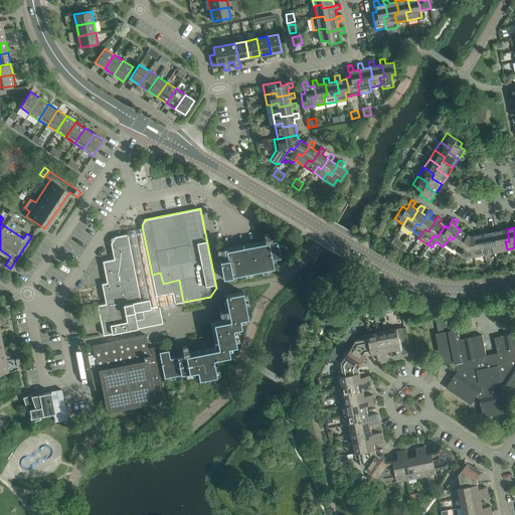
[(458,251),(468,234),(460,229),(453,239),(450,236),(446,243),(458,251)]
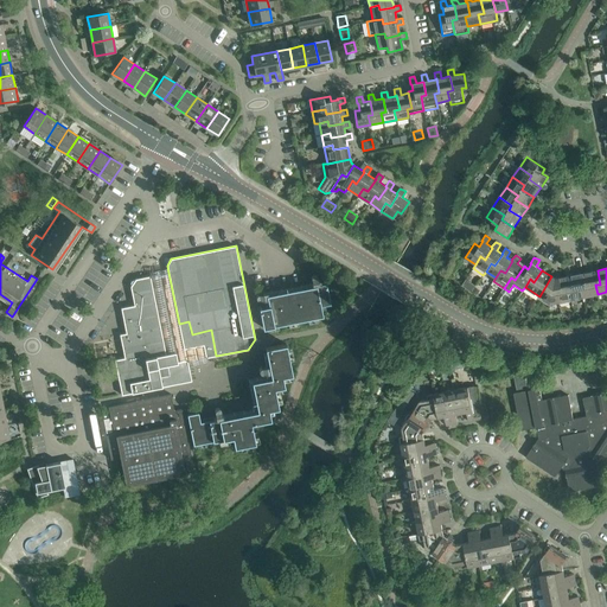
[(595,285),(600,285),(598,270),(585,273),(587,287),(582,288),(585,296),(598,294),(595,285)]
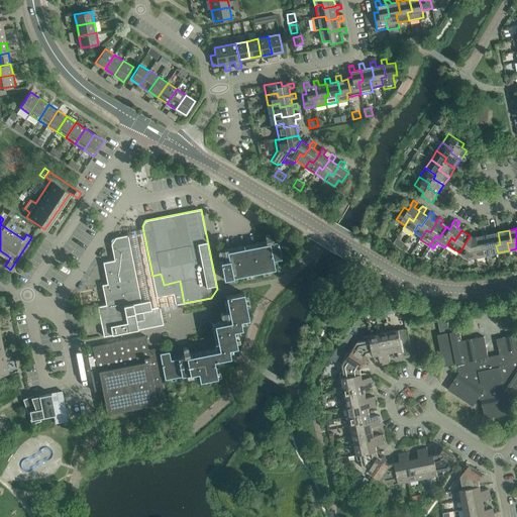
[(139,290),(142,305),(143,310),(160,307),(167,306),(175,304),(173,294),(157,298),(152,276),(143,232),(134,234),(128,235),(139,290)]
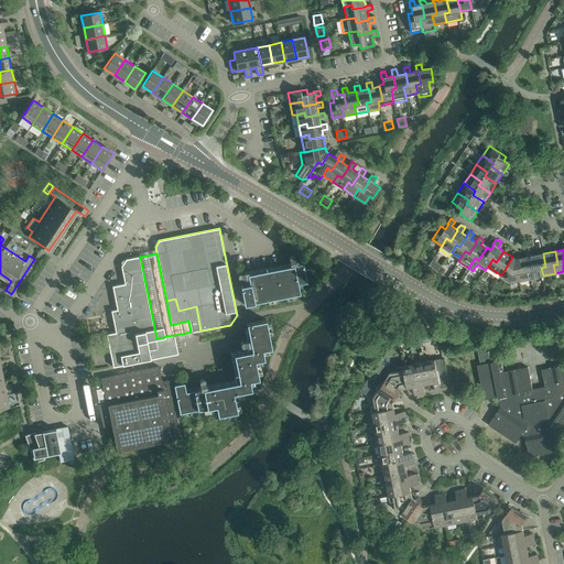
[(543,275),(541,268),(545,267),(543,253),(531,257),(533,269),(529,270),(531,278),(543,275)]
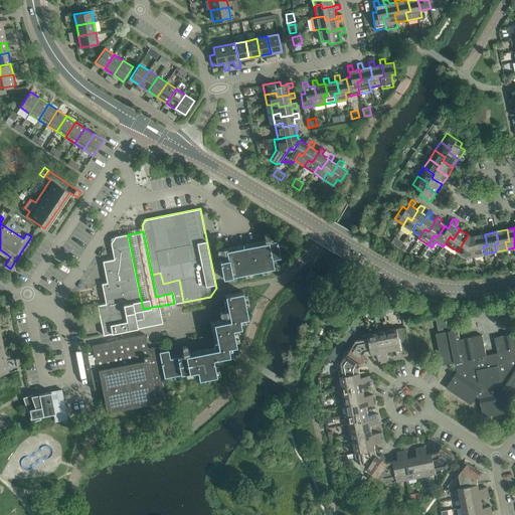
[(115,236),(111,243),(114,260),(115,259),(119,281),(121,292),(139,289),(128,234),(115,236)]
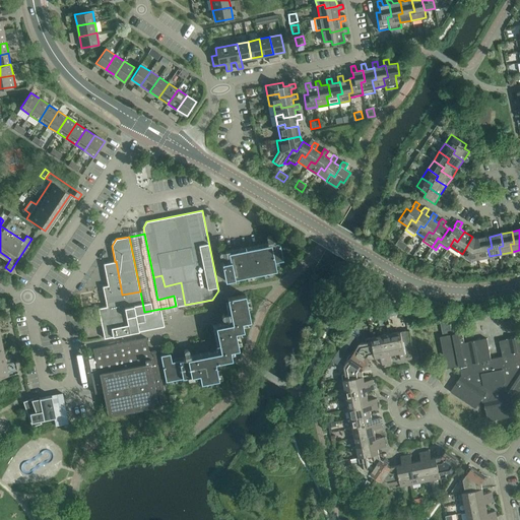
[(481,250),(479,238),(475,239),(472,237),(462,254),(471,260),(478,258),(477,251),(481,250)]
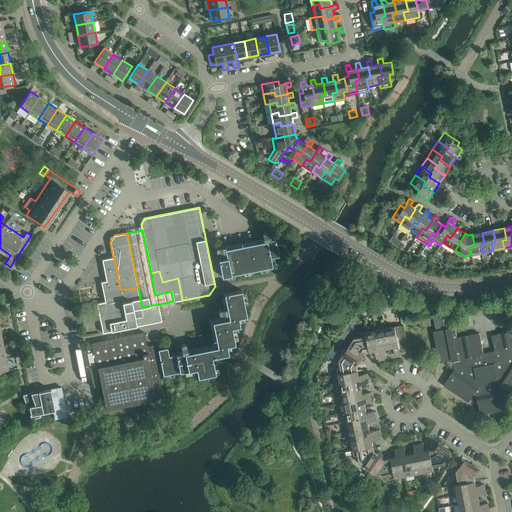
[(480,245),(484,244),(482,233),(472,234),(474,246),(470,247),(471,254),(482,252),(480,245)]
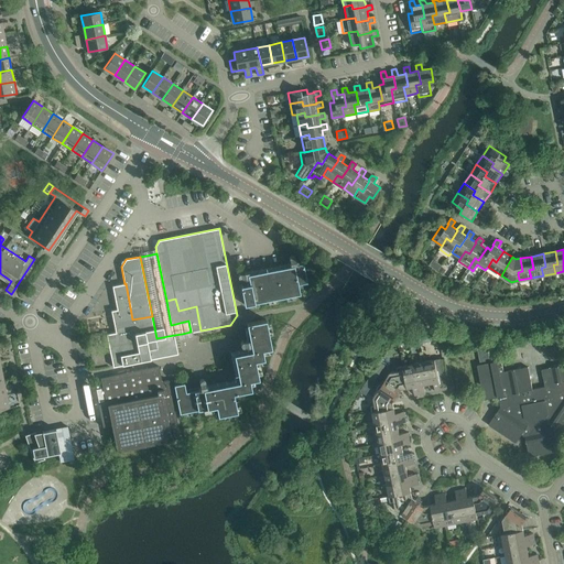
[(240,285),(245,305),(249,304),(300,293),(299,284),(307,283),(303,263),(257,272),(258,275),(251,277),(252,279),(249,280),(249,283),(240,285)]
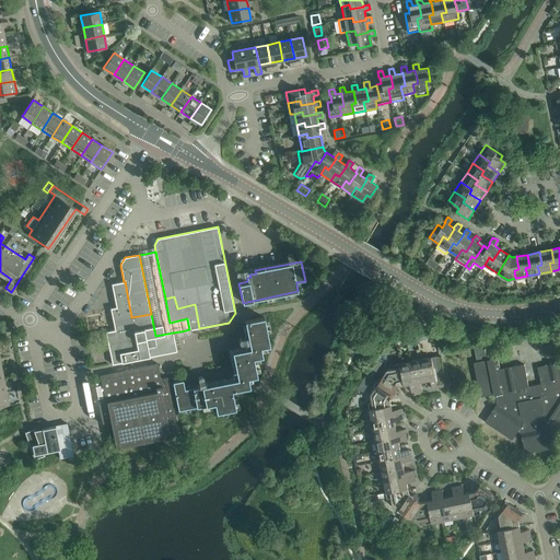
[(112,284),(116,307),(129,305),(125,281),(124,282),(112,284)]
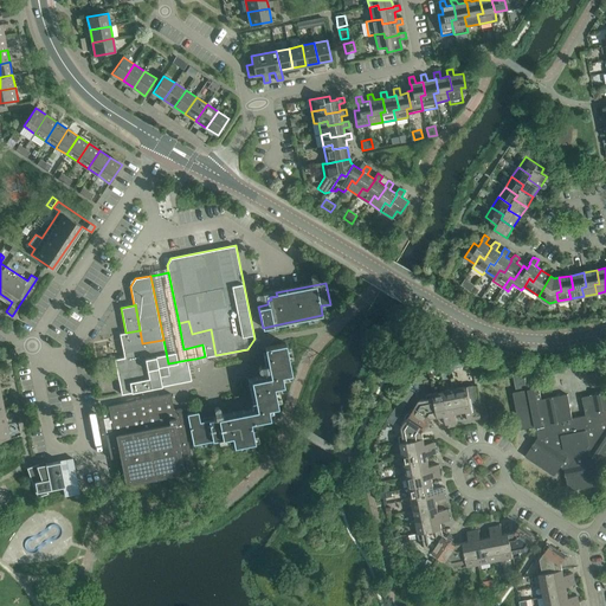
[(188,321),(179,323),(184,349),(202,345),(204,345),(201,331),(192,334),(188,321)]
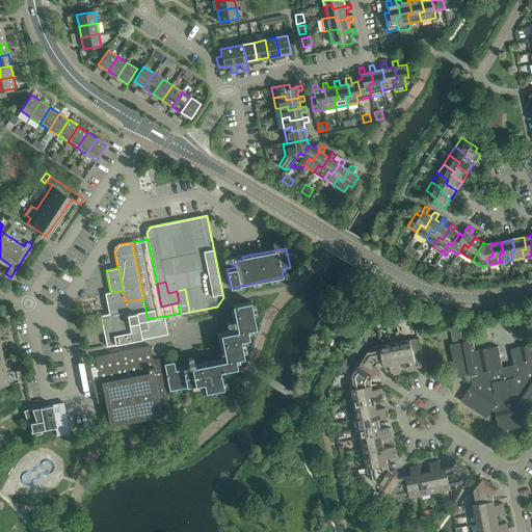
[(178,302),(180,313),(180,314),(189,312),(185,289),(177,291),(179,302),(178,302)]
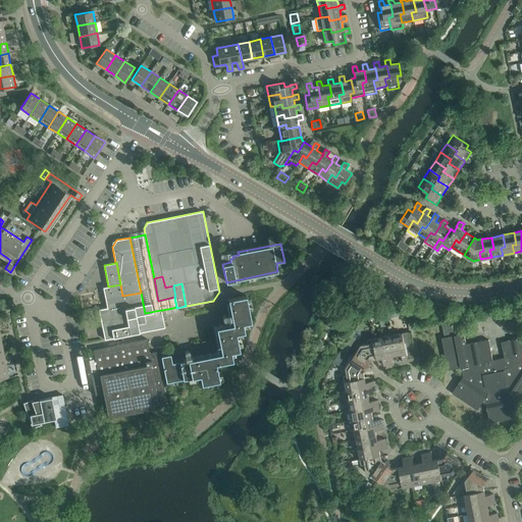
[(120,284),(108,286),(106,286),(103,288),(106,305),(123,301),(122,296),(120,284)]
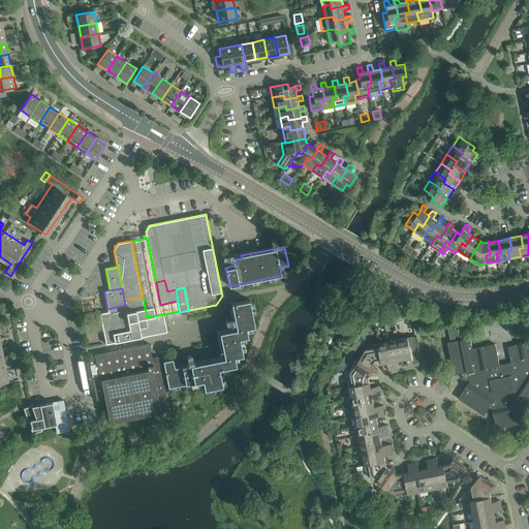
[(125,305),(107,309),(109,312),(109,313),(118,311),(119,315),(123,314),(123,316),(146,312),(143,297),(124,300),(125,305)]
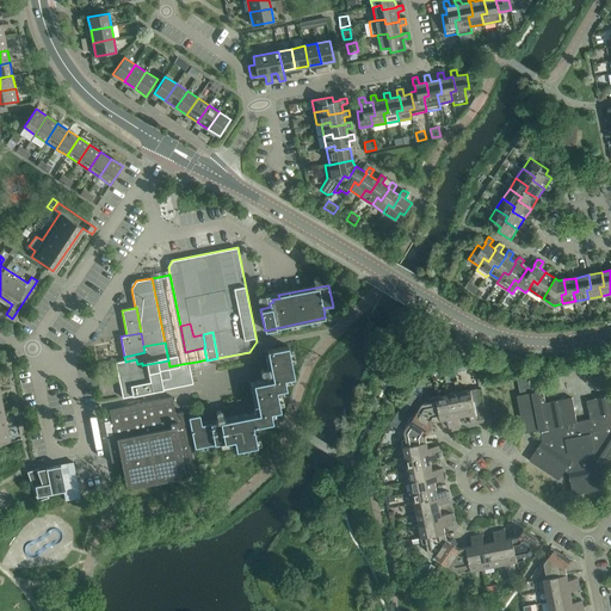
[(273,380),(259,383),(260,386),(258,387),(259,393),(255,394),(258,405),(261,405),(263,412),(261,412),(261,414),(281,411),(277,390),(287,389),(284,378),(295,377),(288,346),(267,351),(273,380)]
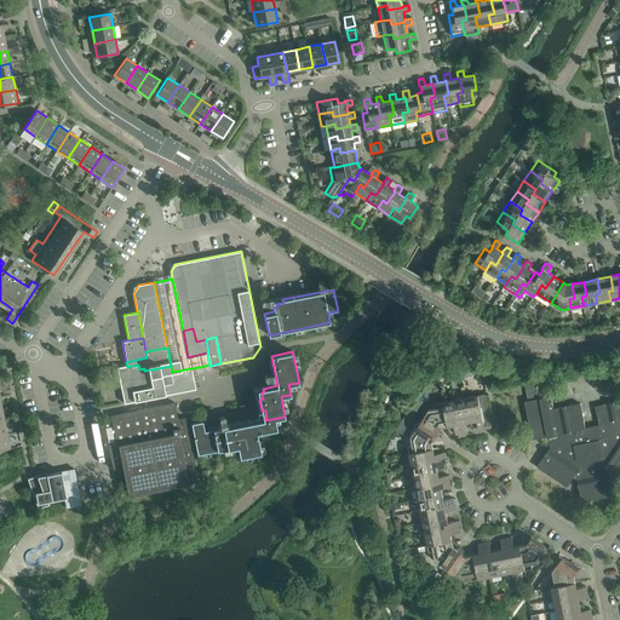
[(127,366),(118,367),(125,403),(130,402),(128,392),(143,389),(141,379),(147,378),(144,371),(144,368),(139,369),(138,365),(127,367),(127,366)]
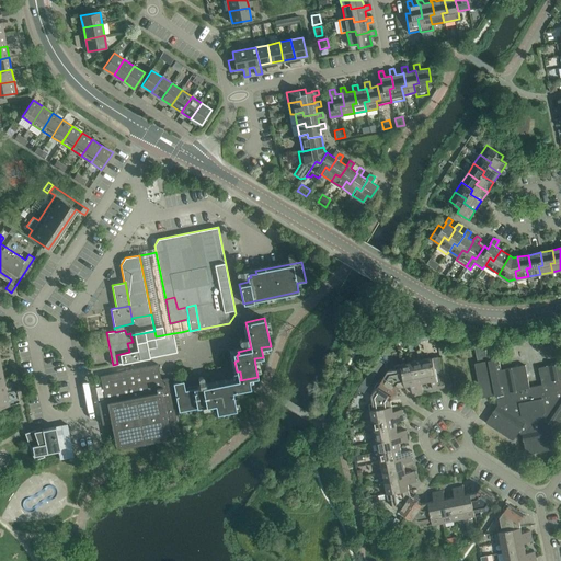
[(151,357),(148,338),(156,336),(155,331),(130,335),(133,342),(127,343),(129,352),(141,350),(144,359),(151,357)]
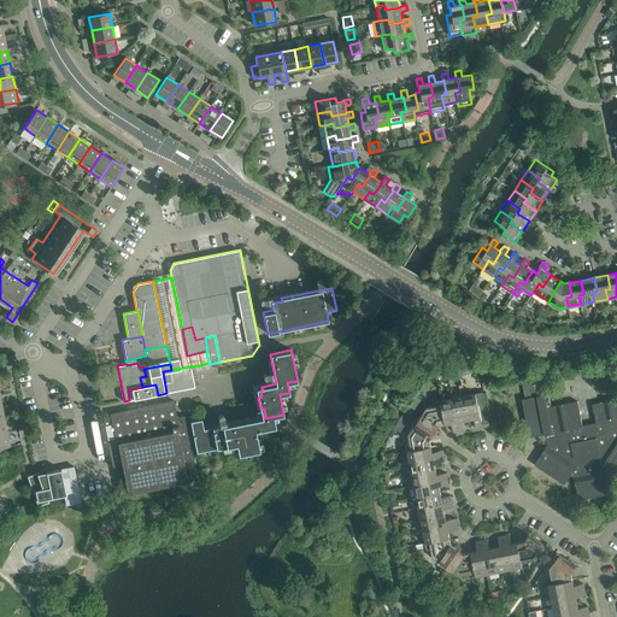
[(195,387),(191,366),(171,370),(163,371),(166,393),(195,387)]
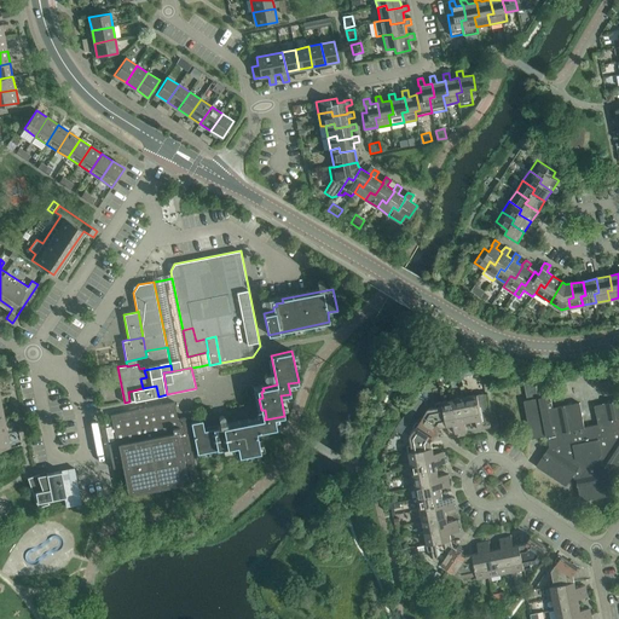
[(614,372),(607,374),(609,383),(617,382),(614,372)]
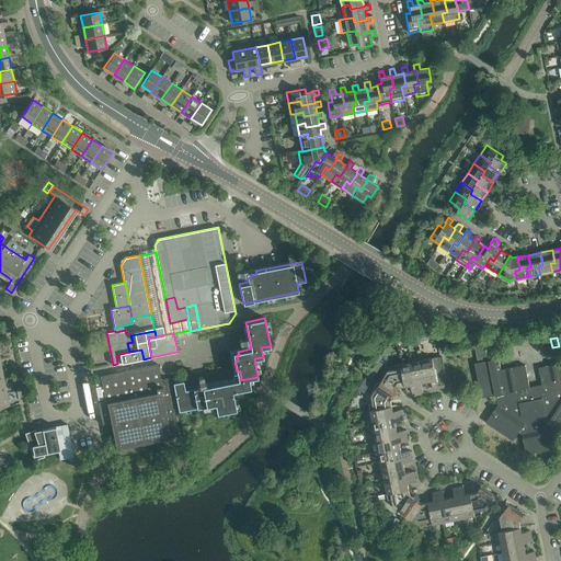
[(484,345),(474,347),(478,361),(488,359),(484,345)]
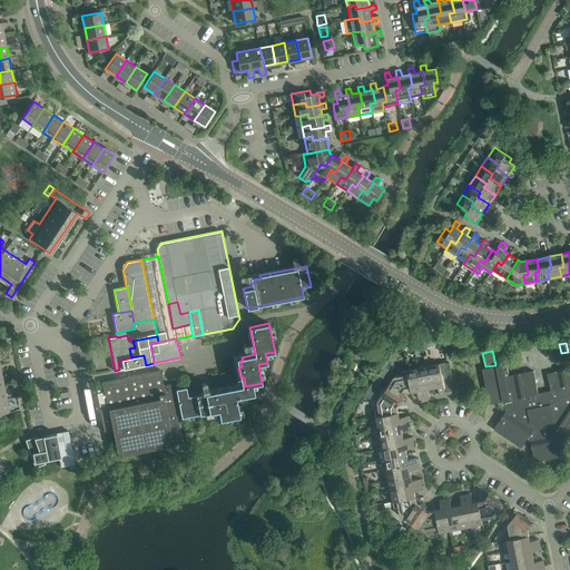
[(146,365),(144,355),(131,357),(134,367),(146,365)]
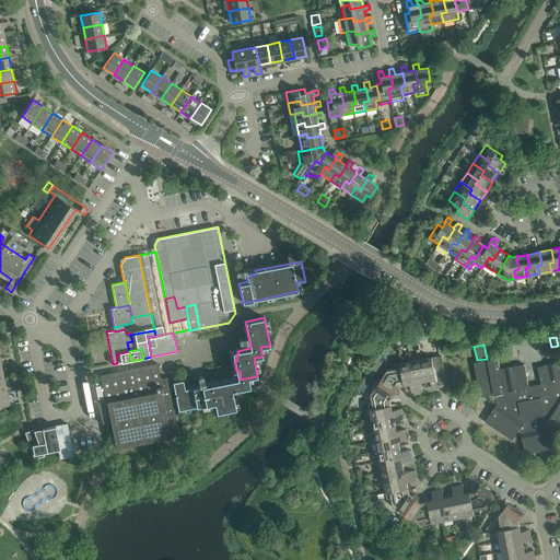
[(116,354),(117,363),(131,361),(129,351),(116,354)]
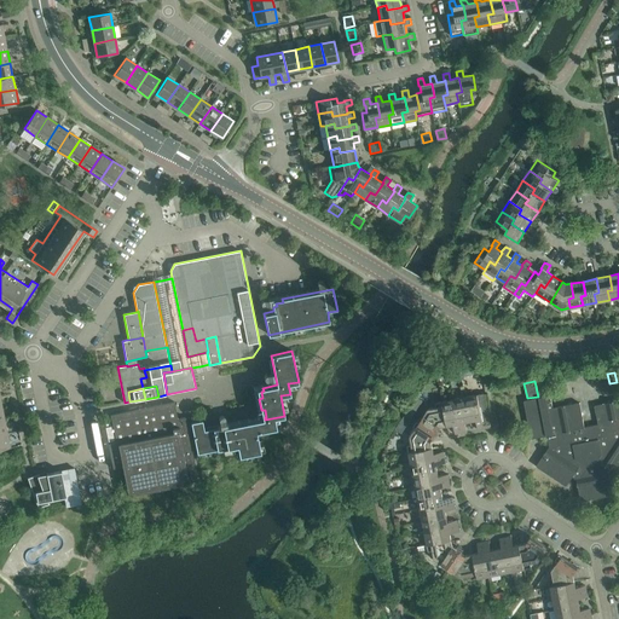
[(618,400),(595,405),(599,424),(584,427),(579,403),(553,408),(550,397),(556,395),(555,388),(544,391),(544,397),(525,400),(532,439),(548,435),(549,444),(549,446),(537,466),(567,486),(573,476),(577,479),(580,501),(613,495),(609,473),(612,469),(618,473),(618,400)]
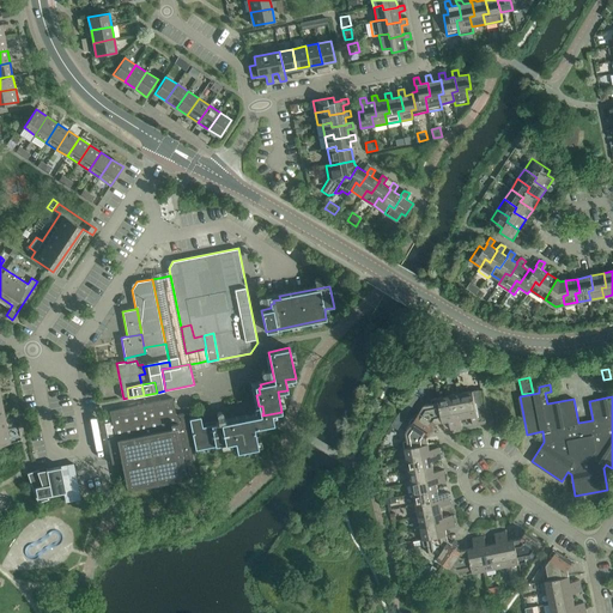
[(449,396),(438,398),(443,422),(449,420),(450,430),(456,429),(450,395),(449,390),(448,392),(449,396)]
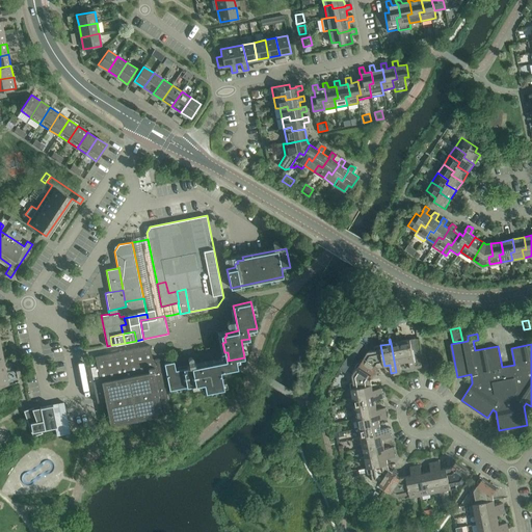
[(391,339),(390,339),(391,343),(396,372),(401,371),(399,363),(404,362),(400,342),(392,343),(391,339)]
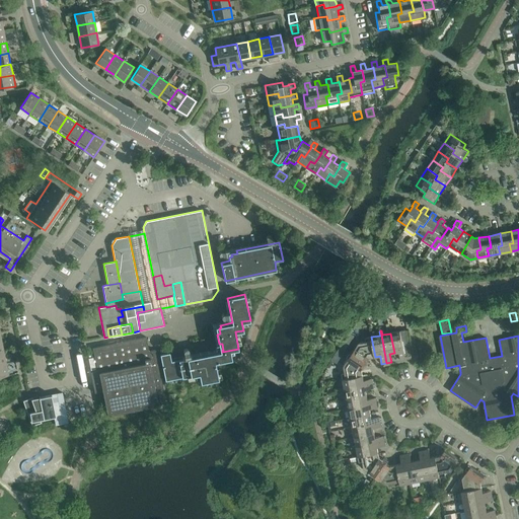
[(399,353),(400,360),(405,359),(405,357),(411,356),(412,358),(406,330),(400,331),(390,334),(394,353),(399,353)]
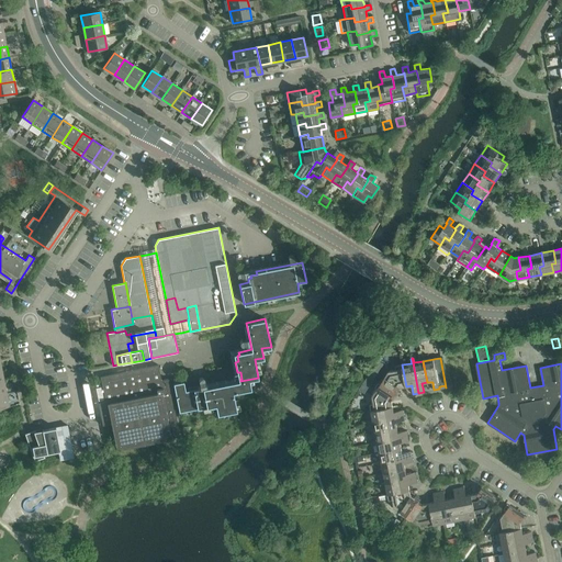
[(116,448),(116,450),(171,438),(180,437),(168,379),(161,381),(158,364),(100,377),(105,402),(98,403),(102,426),(111,424),(115,445),(116,448)]
